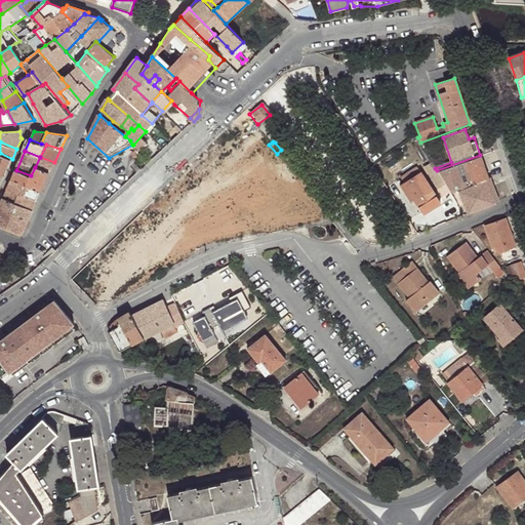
[(0,153),(0,164),(8,168),(12,159),(0,153)]
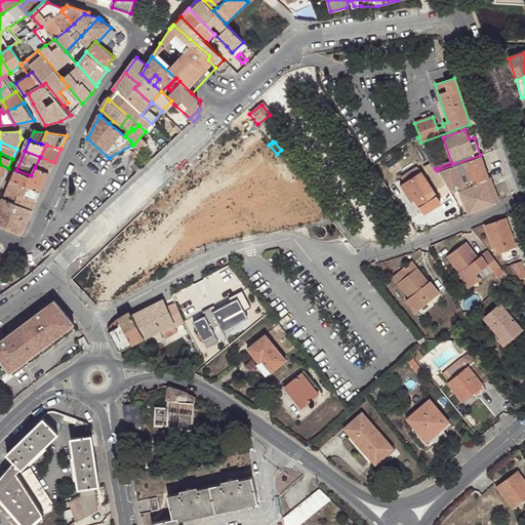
[(500,174),(493,153),(480,157),(487,178),(488,178),(500,174)]
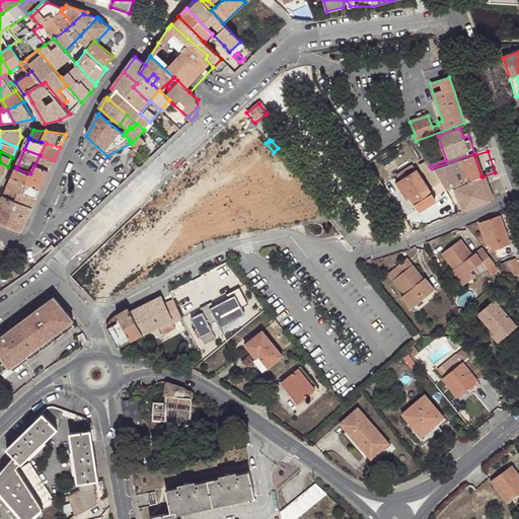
[(474,155),(474,153),(432,168),(433,170),(474,155)]
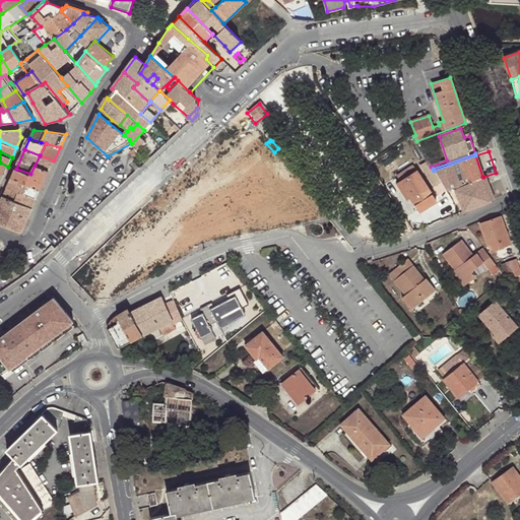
[(35,166),(50,172),(54,160),(40,155),(35,166)]
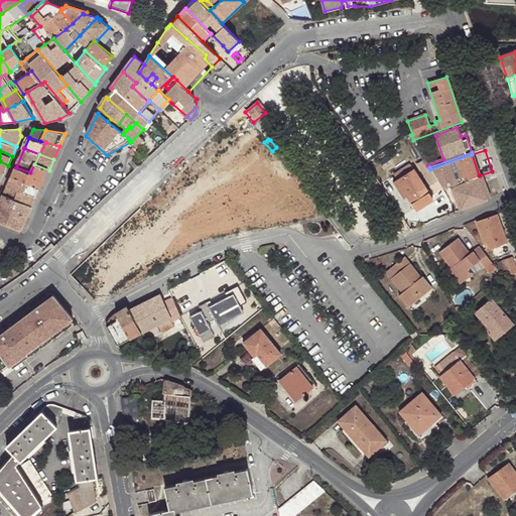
[(438,183),(442,189),(450,186),(479,175),(472,154),(430,169),(438,183)]
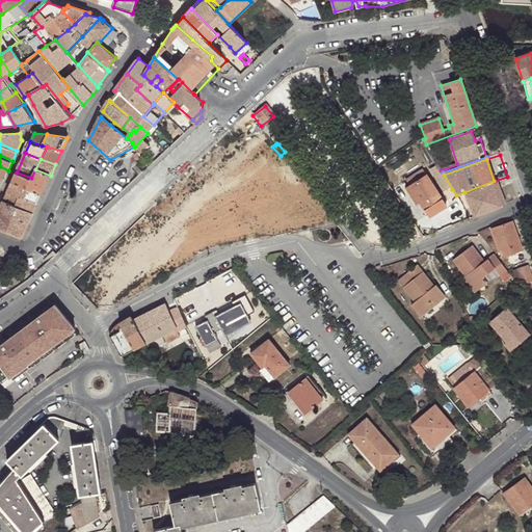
[(441,170),(437,164),(429,169),(444,193),(452,189),(444,175),(443,173),(441,170)]
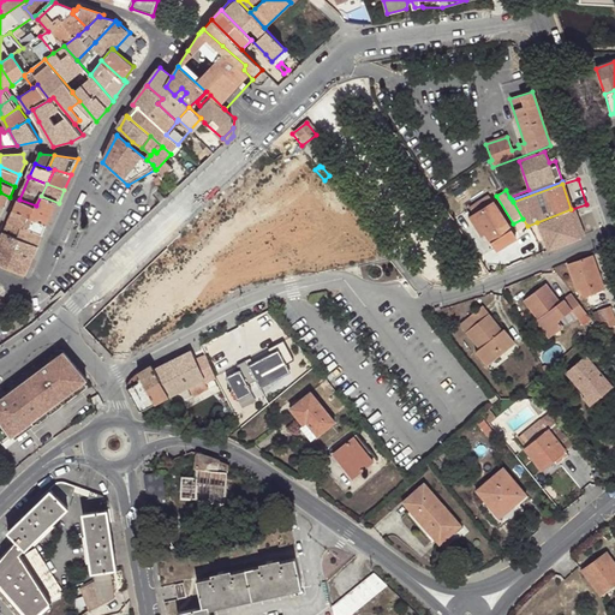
[(31,218),(49,225),(59,203),(41,196),(36,206),(19,199),(15,210),(31,218)]
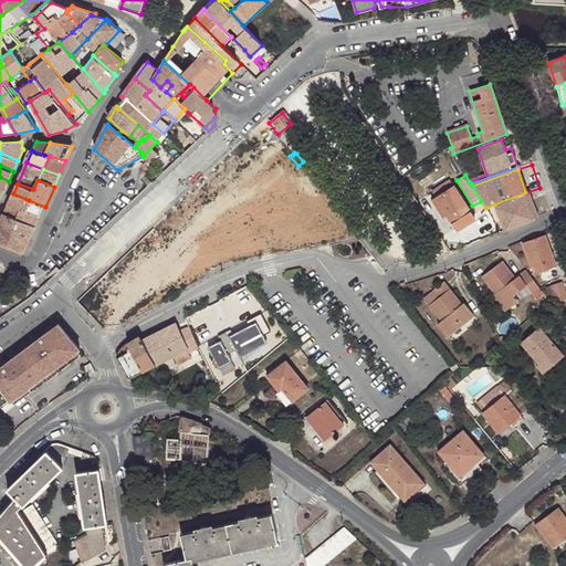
[(431,192),(436,198),(447,216),(451,223),(469,212),(449,181),(431,192)]
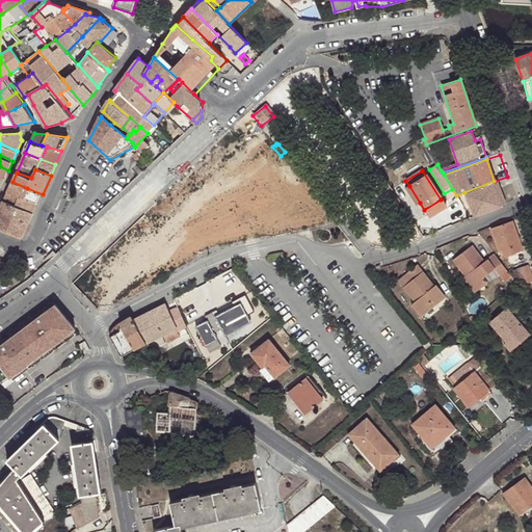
[(510,185),(507,177),(495,181),(499,189),(510,185)]
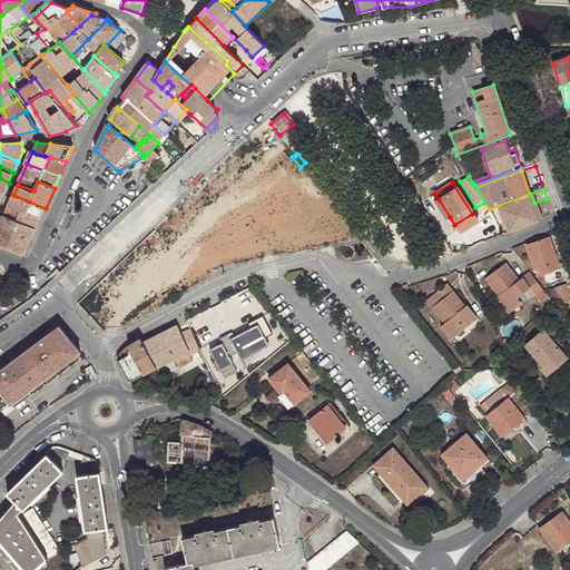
[(500,213),(507,233),(540,219),(534,203),(530,194),(529,194),(498,206),(500,213)]
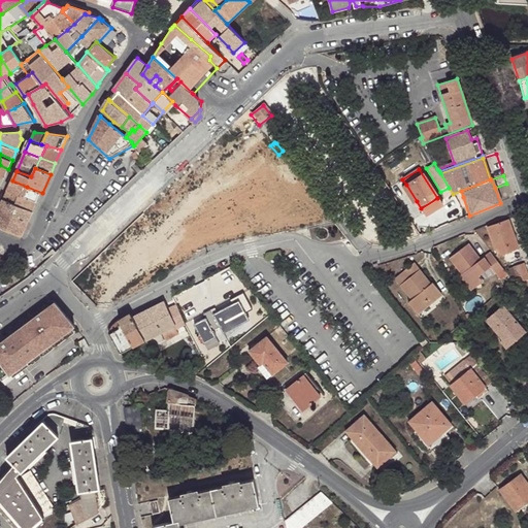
[(12,180),(8,190),(23,195),(27,187),(12,180)]
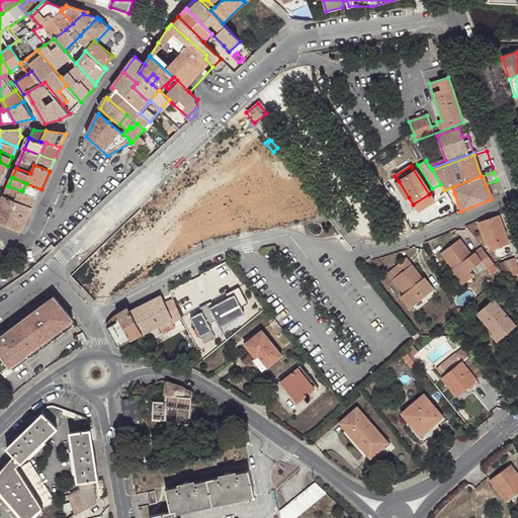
[(409,197),(399,181),(395,184),(405,200),(409,197)]
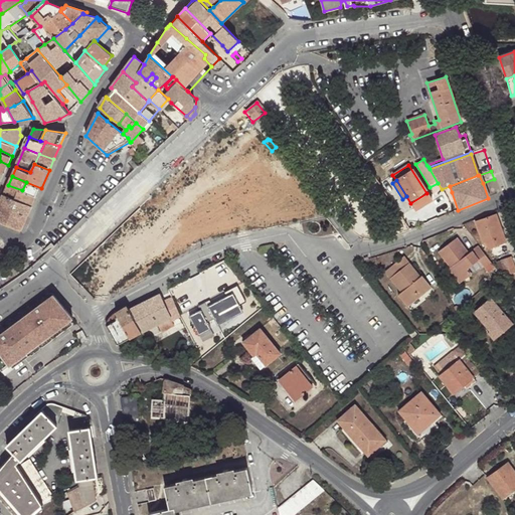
[(22,190),(37,196),(41,188),(26,182),(22,190)]
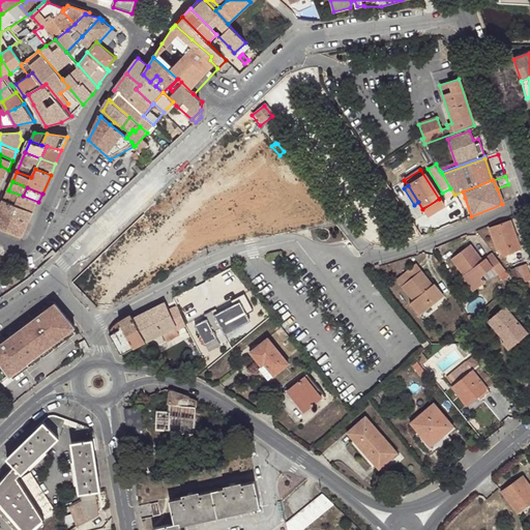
[(8,190),(4,200),(33,212),(38,202),(23,196),(8,190)]
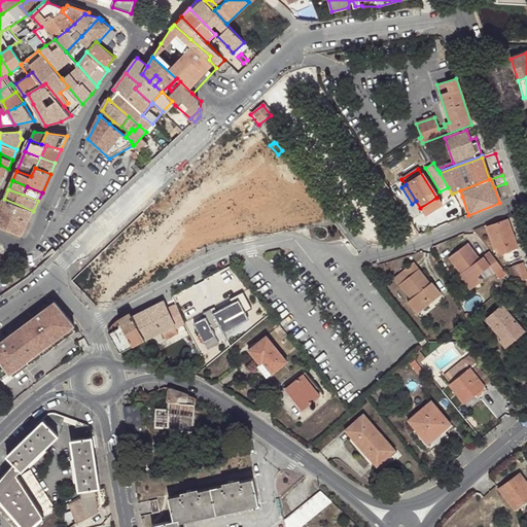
[(452,194),(455,200),(462,197),(460,190),(452,194)]
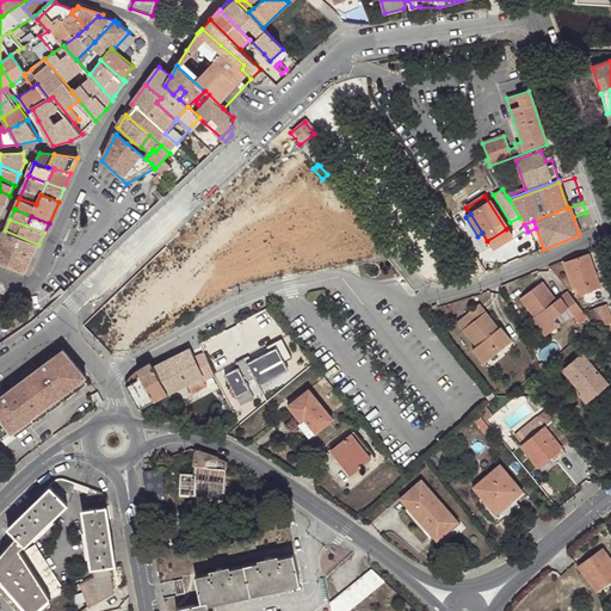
[(38,245),(5,230),(5,229),(0,239),(0,261),(26,272),(38,245)]
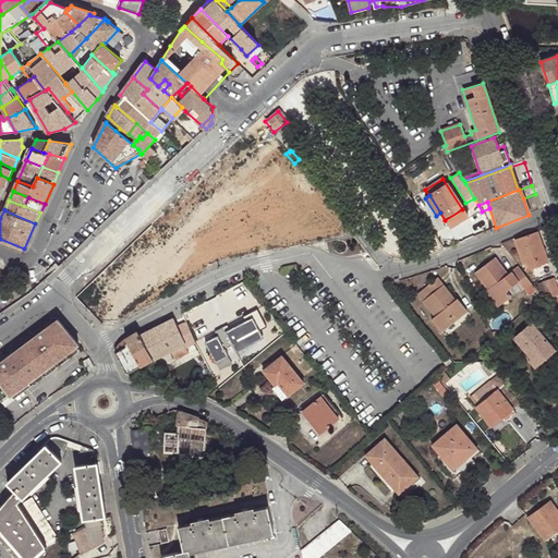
[(547,263),(537,232),(516,240),(523,265),(528,263),(529,269),(547,263)]
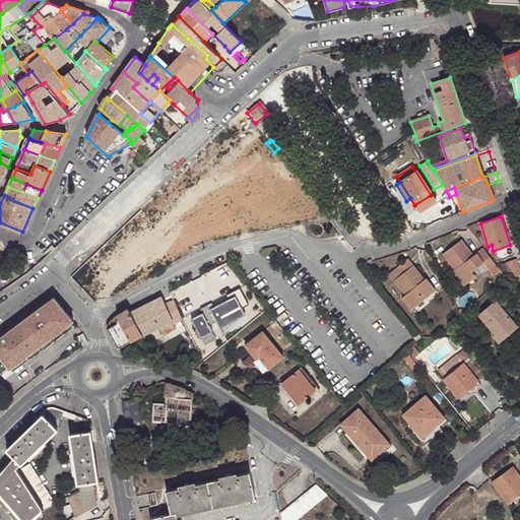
[(496,265),(482,248),(473,255),(461,239),(442,254),(454,269),(452,270),(464,284),(476,275),(473,270),(482,262),(489,271),(496,265)]
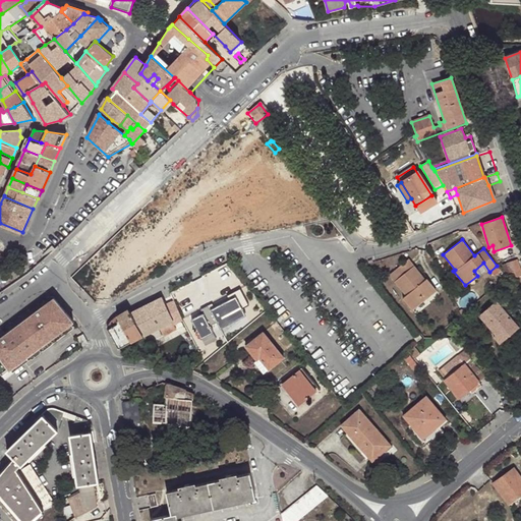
[(102,250),(75,278),(92,292),(106,278),(105,277),(109,272),(106,269),(113,261),(102,250)]
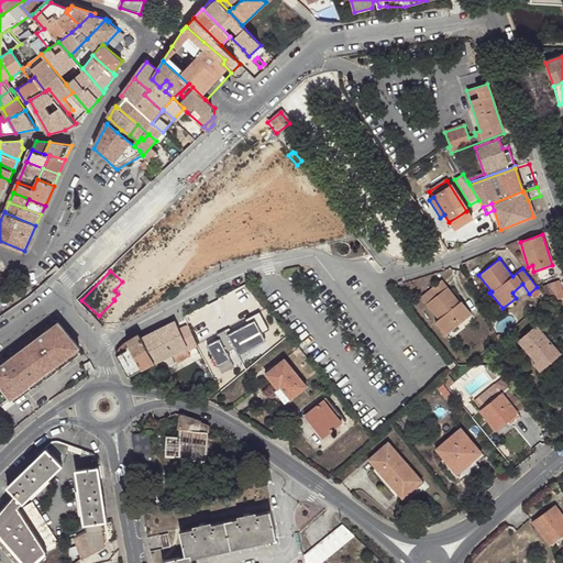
[(460,302),(442,280),(421,298),(439,320),(435,322),(445,335),(472,315),(461,301),(460,302)]
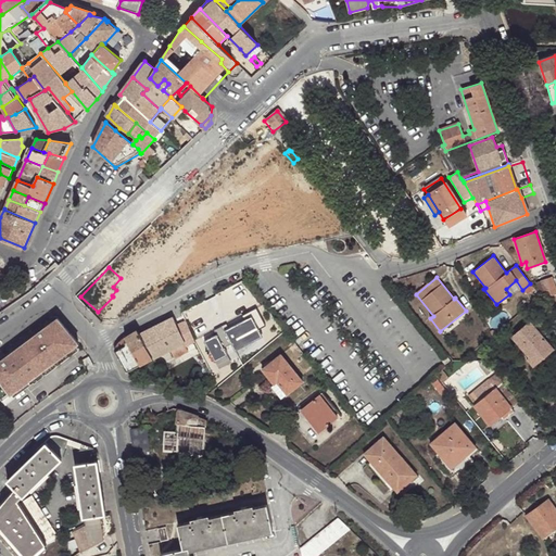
[(555,294),(555,292),(551,278),(535,283),(539,293),(543,292),(545,298),(555,294)]
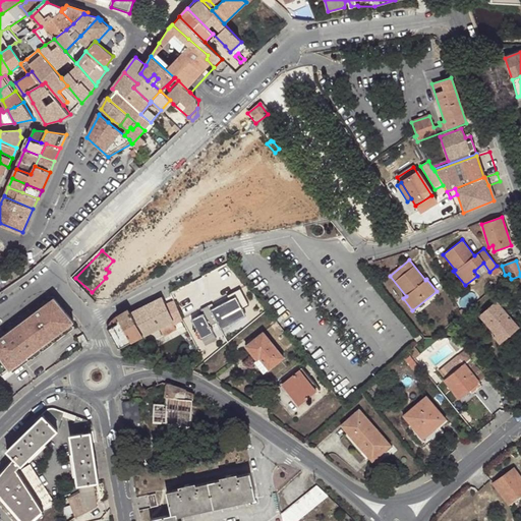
[(204,313),(192,319),(201,340),(214,334),(211,327),(217,323),(220,329),(245,316),(241,308),(247,306),(240,291),(228,297),(230,301),(212,310),(210,306),(201,310),(204,313)]
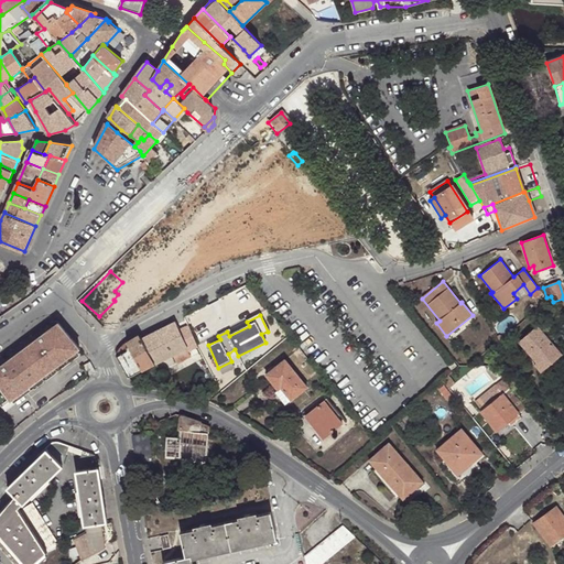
[(141,340),(154,365),(181,350),(182,350),(186,348),(187,349),(196,345),(195,342),(186,325),(177,329),(174,323),(141,340)]
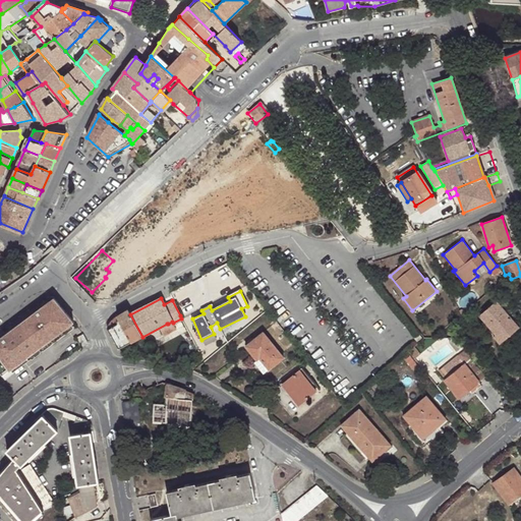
[(0,342),(0,371),(4,378),(74,323),(63,310),(61,307),(54,300),(0,342)]
